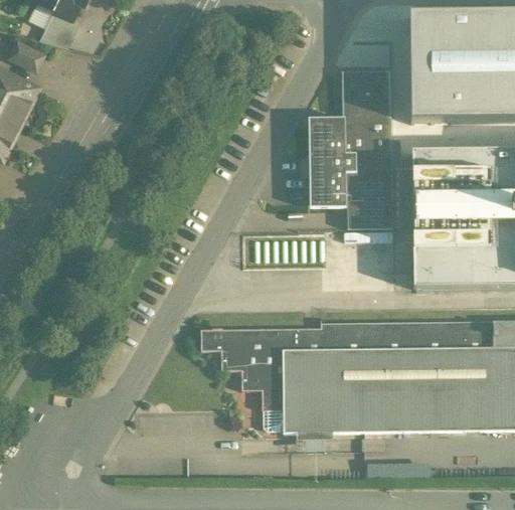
[(36,0),(36,1),(36,2),(28,19),(44,28),(53,10),(71,19),(71,18),(78,4),(83,6),(86,0),(36,0)]
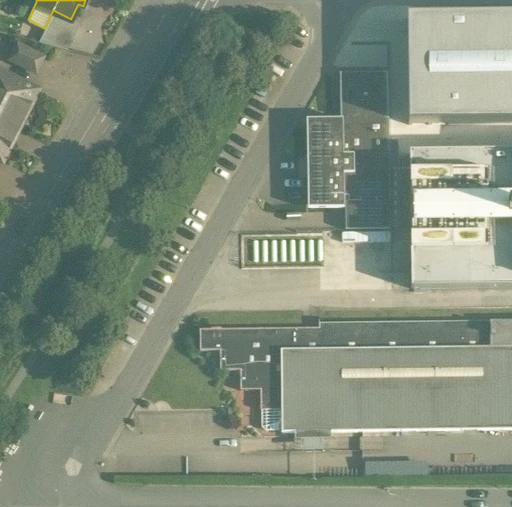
[(71,19),(53,10),(44,28),(72,36),(79,22),(71,18),(71,19)]
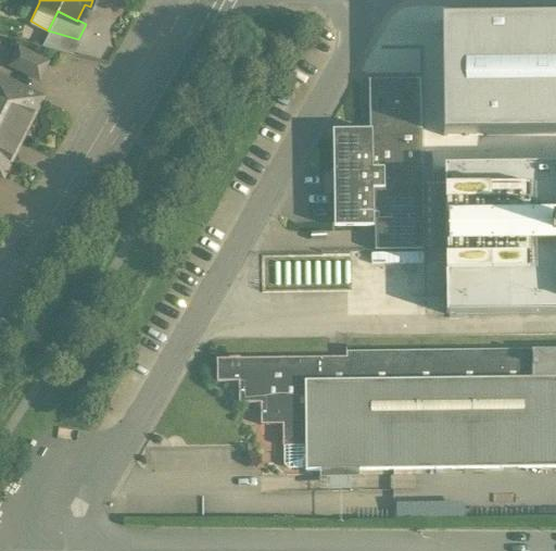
[(555,17),(442,20),(443,125),(551,123),(551,133),(555,132),(555,17)]
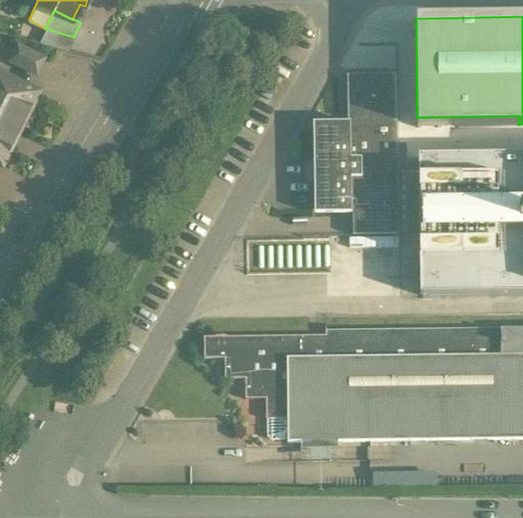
[(74,37),(45,29),(39,41),(68,48),(74,37)]
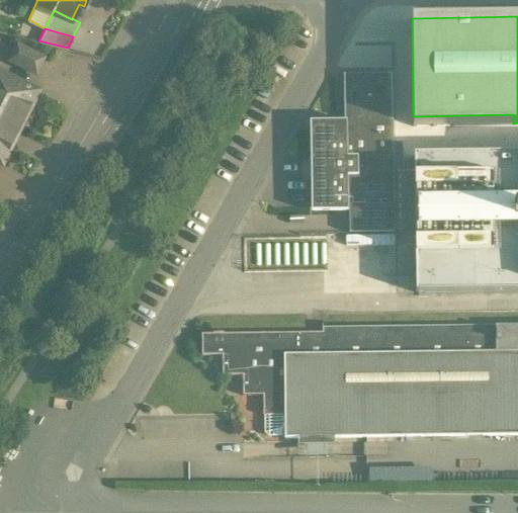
[(44,55),(17,41),(9,58),(35,71),(44,55)]
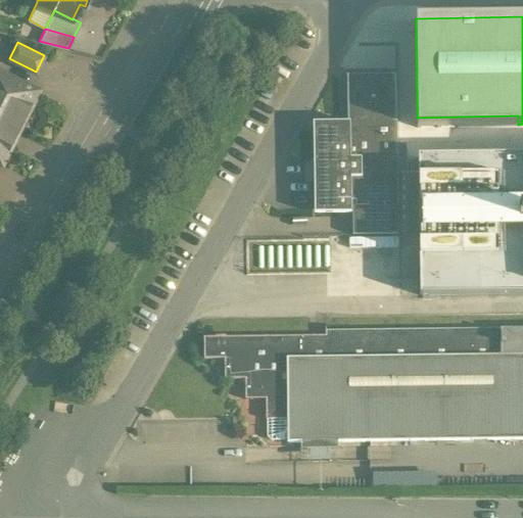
[(38,89),(0,69),(0,160),(1,161),(38,89)]
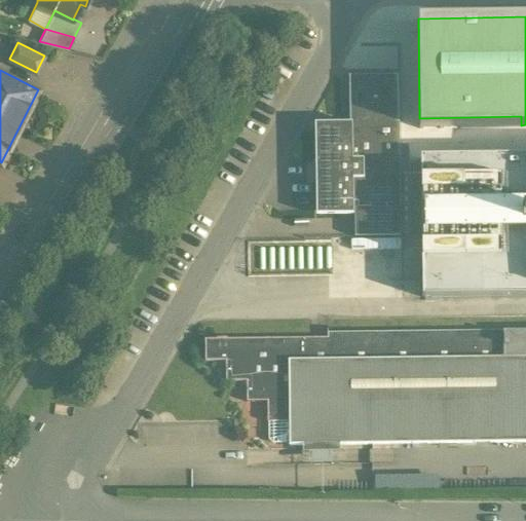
[(397,72),(348,72),(349,123),(318,124),(321,206),(351,206),(351,205),(350,157),(399,156),(397,72)]
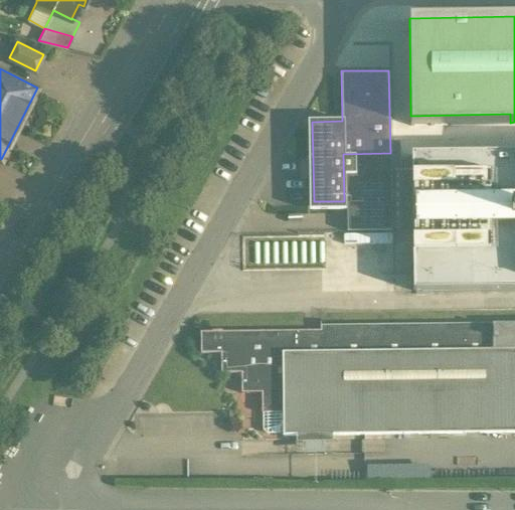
[(514,149),(411,150),(413,287),(514,285),(514,149)]
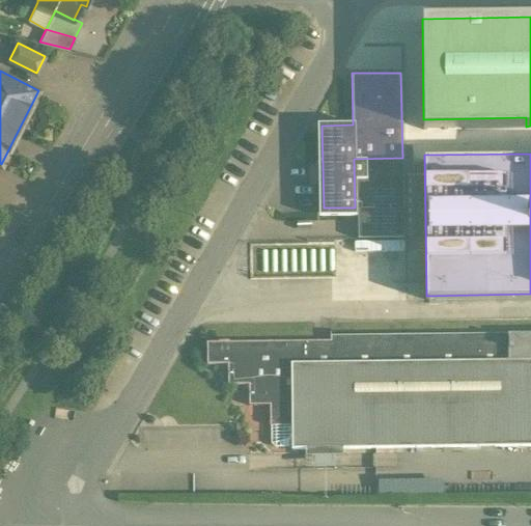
[(355,206),(358,206),(358,234),(403,233),(402,158),(354,159),(355,206)]
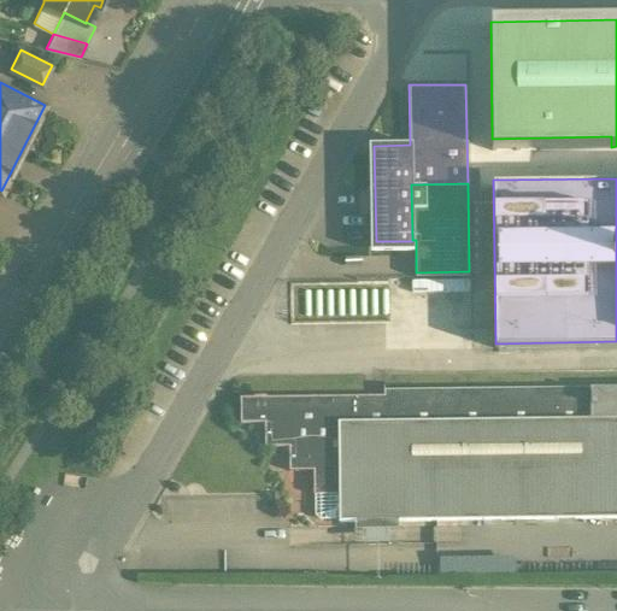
[(616,382),(383,387),(383,392),(240,394),(240,418),(264,418),(264,442),(288,442),(288,466),(312,466),(313,491),(338,489),(338,517),(616,513),(616,382)]
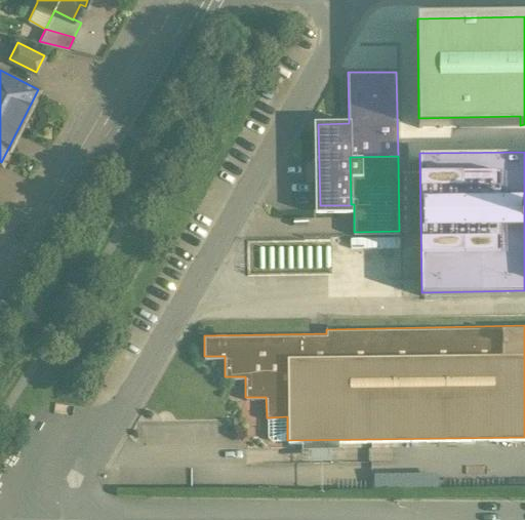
[(445,470),(381,469),(381,484),(445,485),(445,470)]
